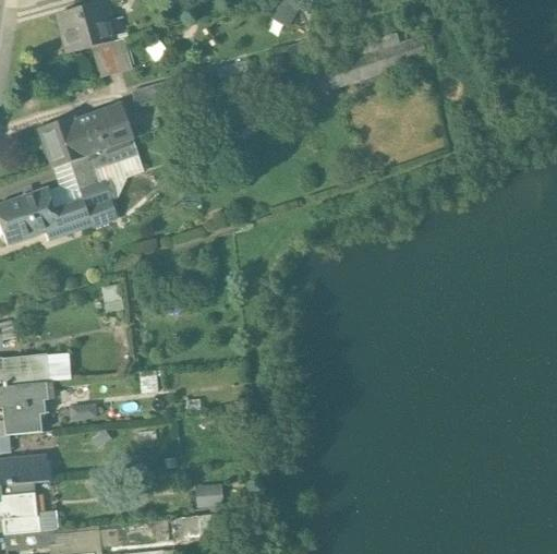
[(104,0),(60,11),(71,51),(114,39),(104,0)]
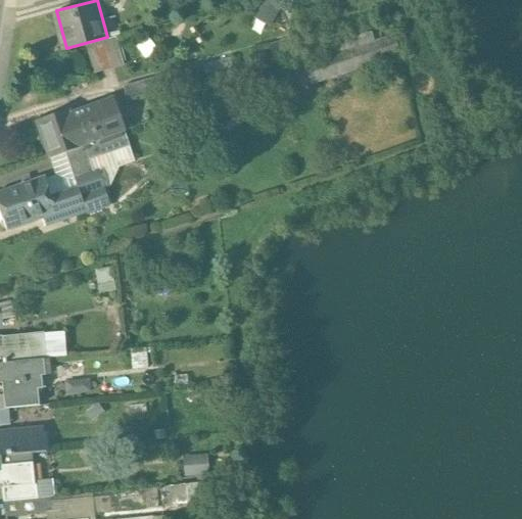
[(395,34),(305,63),(312,79),(399,49),(395,34)]
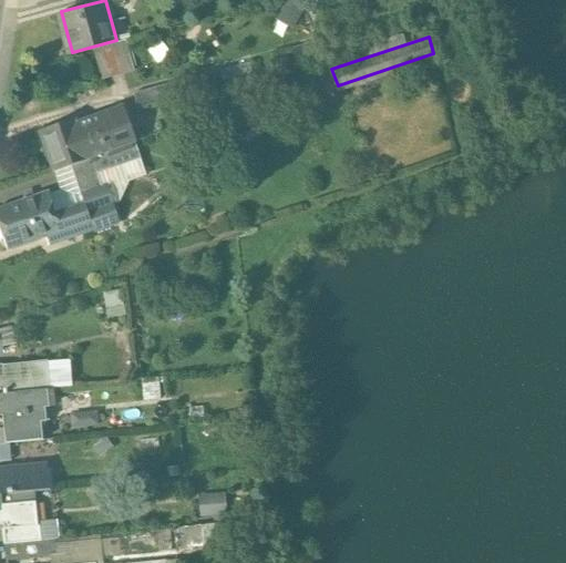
[(115,47),(103,50),(110,75),(122,72),(115,47)]
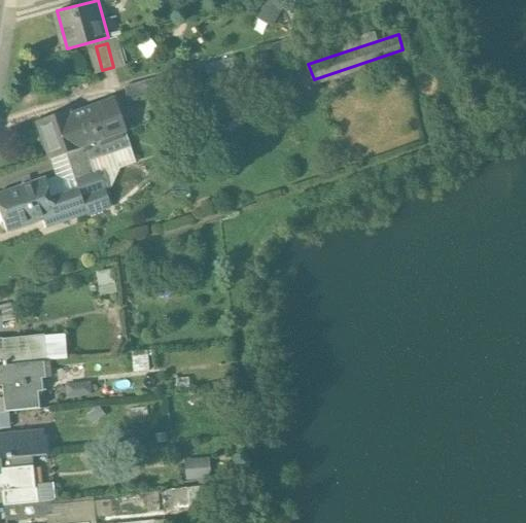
[(150,77),(125,84),(129,98),(154,90),(150,77)]
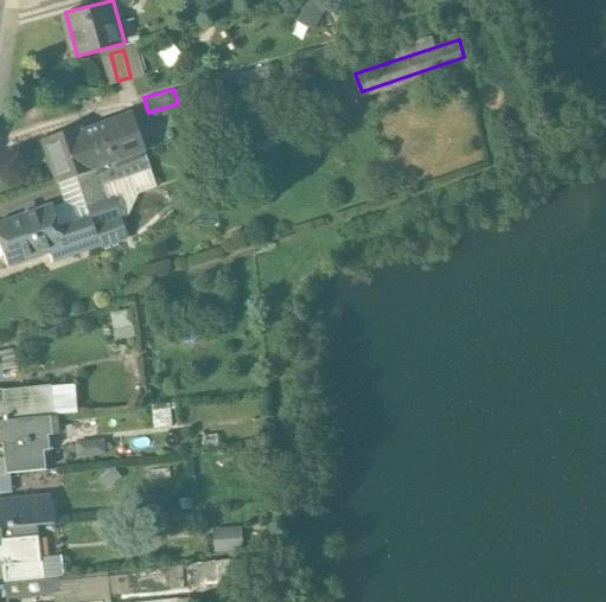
[(84,125),(44,139),(59,180),(77,173),(146,149),(133,115),(87,132),(84,125)]
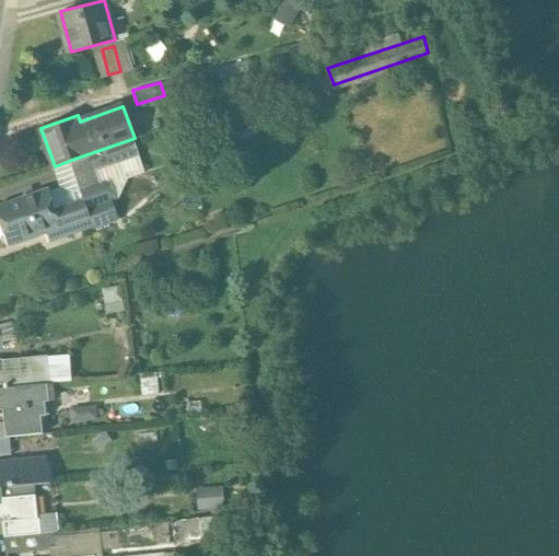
[(135,138),(71,160),(81,190),(102,183),(96,169),(140,154),(135,138)]
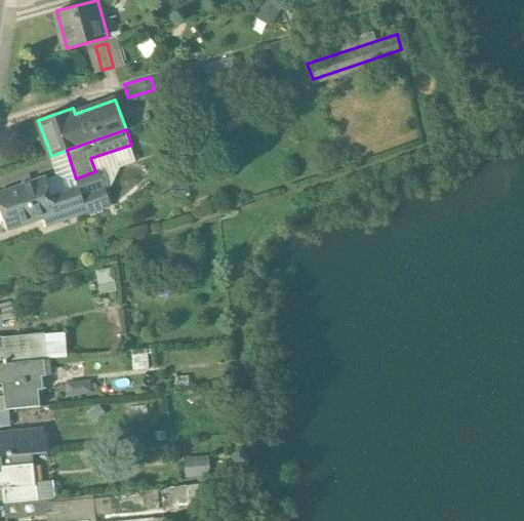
[(96,178),(52,195),(44,174),(0,190),(0,207),(8,230),(45,216),(48,225),(70,216),(67,208),(84,202),(86,209),(105,202),(96,178)]
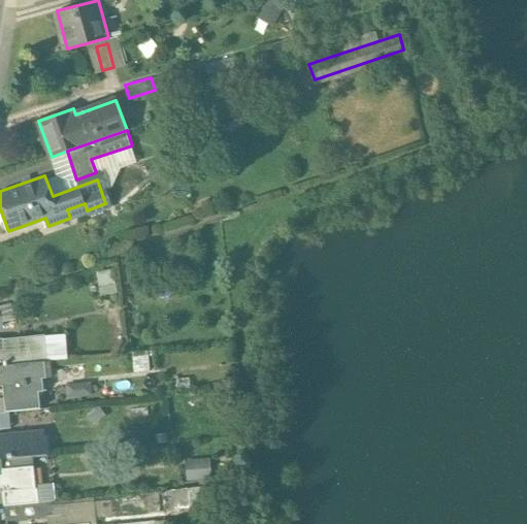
[(42,334),(0,337),(0,362),(44,358),(42,334)]
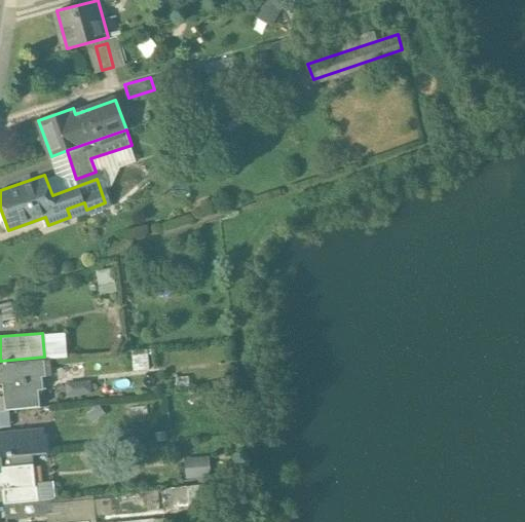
[(44,357),(0,361),(0,382),(2,382),(5,409),(39,406),(37,388),(43,388),(41,375),(36,376),(35,361),(44,360),(44,357)]
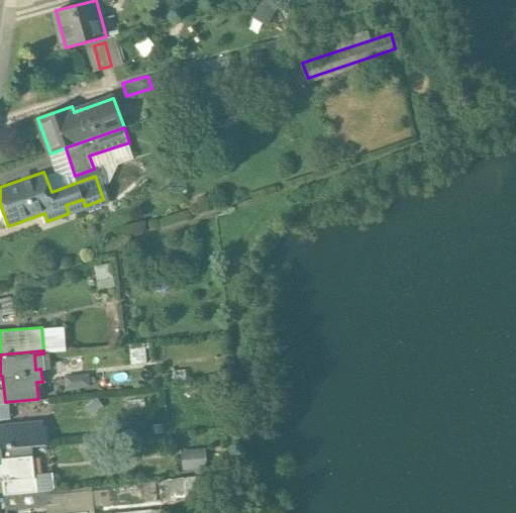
[(35,421),(0,424),(0,448),(31,445),(31,446),(37,445),(35,421)]
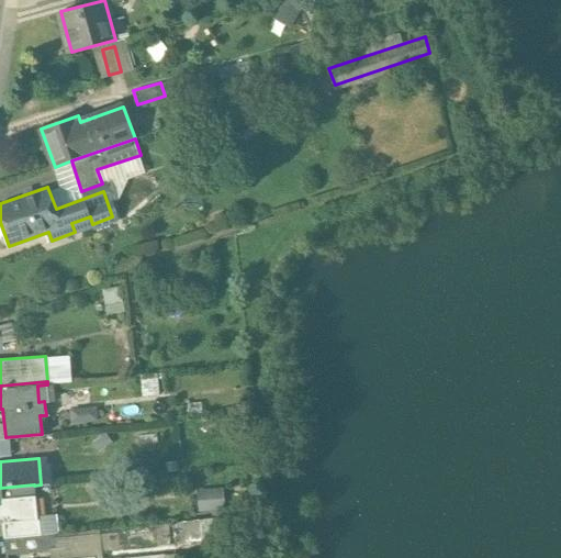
[(200,483),(199,505),(225,505),(225,484),(200,483)]
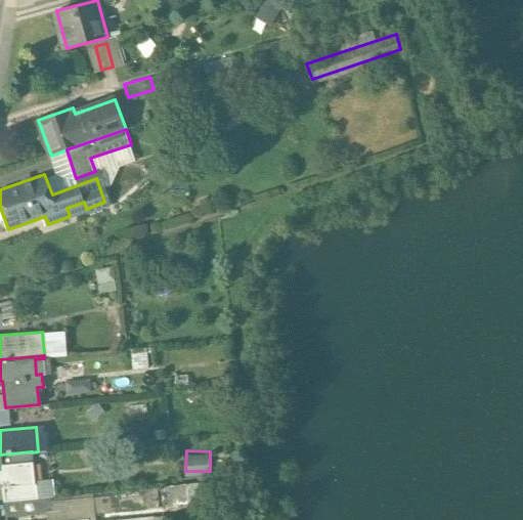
[(32,451),(0,455),(0,482),(3,482),(3,487),(36,483),(36,481),(34,481),(32,452),(32,451)]
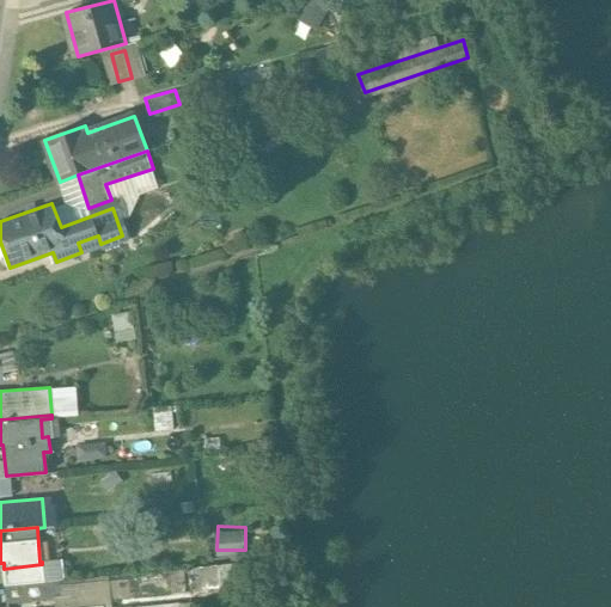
[(42,564),(4,569),(6,586),(44,581),(42,564)]
